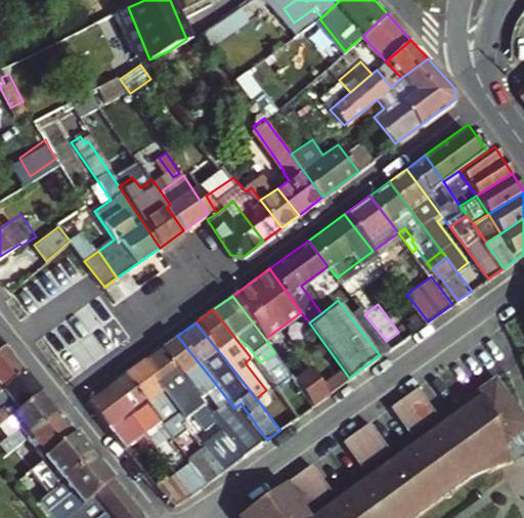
[(177,336),(159,349),(180,376),(188,370),(203,390),(214,382),(177,336)]
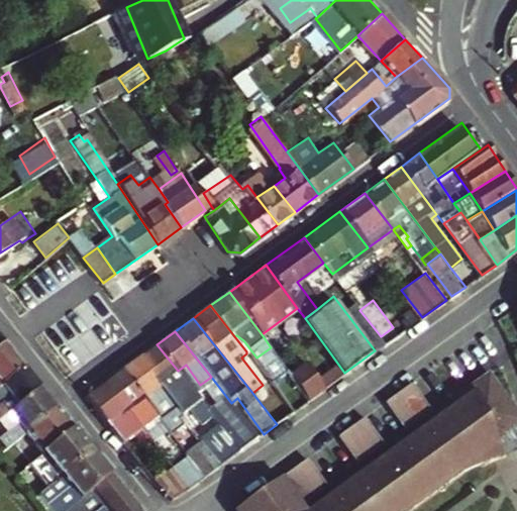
[(0,383),(25,363),(6,339),(0,343),(0,383)]
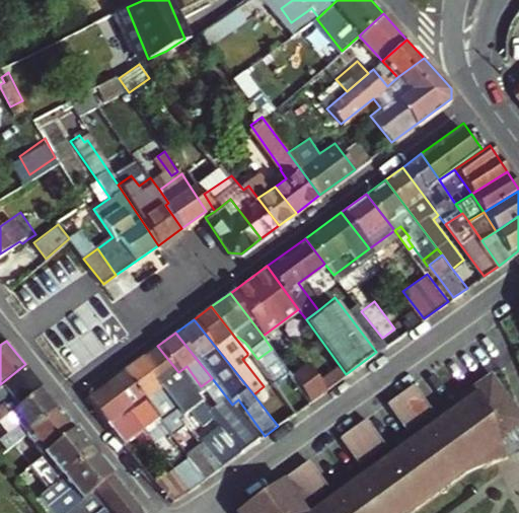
[(178,372),(157,346),(140,359),(184,418),(195,411),(203,422),(212,416),(178,372)]
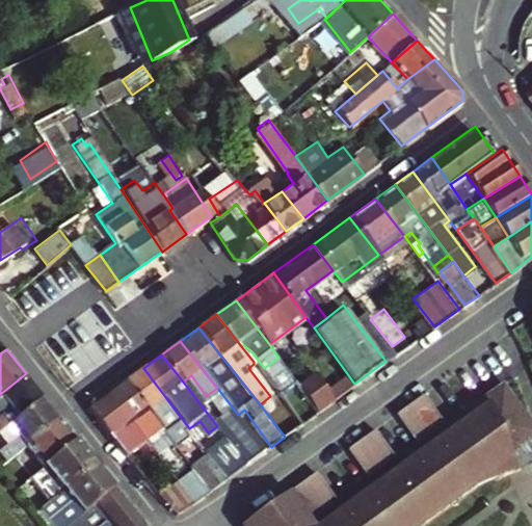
[(324,366),(304,375),(318,404),(338,396),(324,366)]
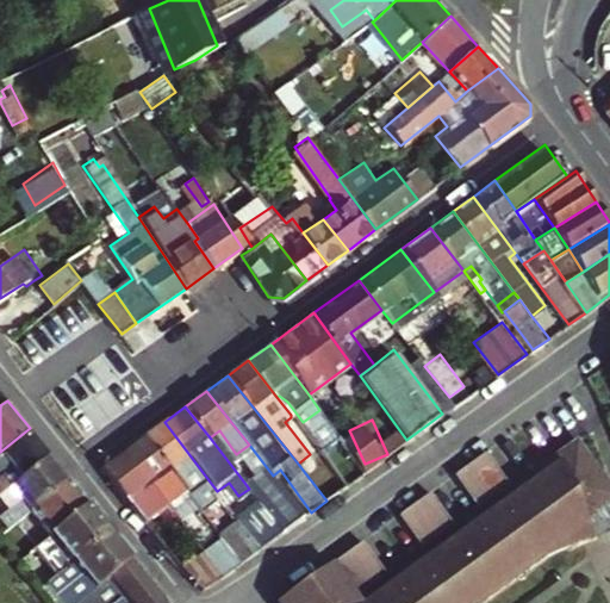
[(217,491),(165,422),(145,436),(195,502),(204,513),(223,498),(217,491)]
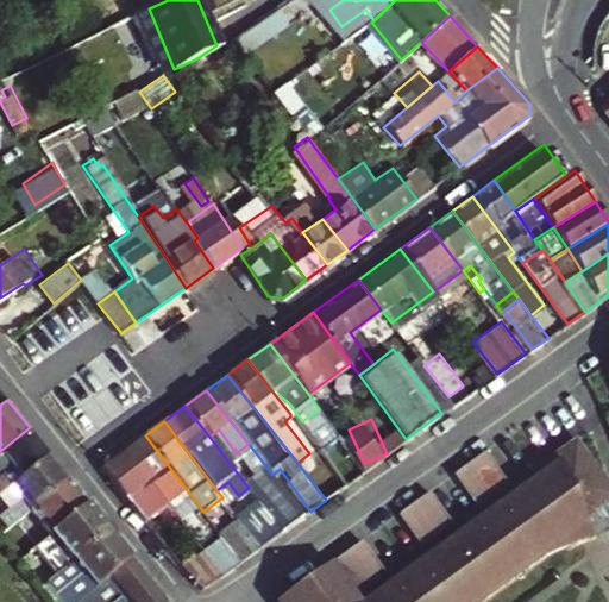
[(0,489),(49,451),(30,427),(0,451),(0,474),(2,477),(0,478),(0,489)]
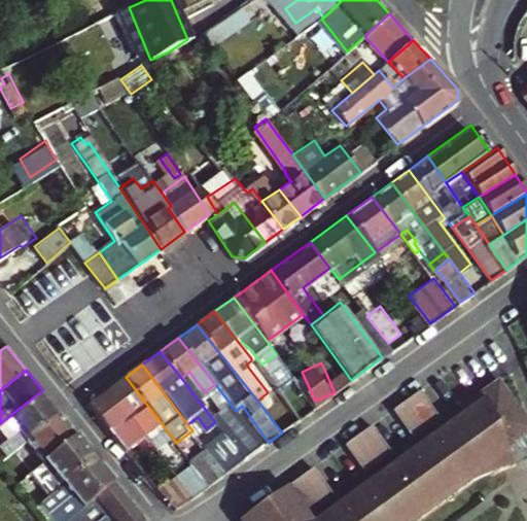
[(420,520),(494,465),(498,471),(513,464),(521,461),(524,433),(526,430),(526,409),(501,376),(483,389),(487,395),(317,520),(312,514),(324,505),(338,494),(316,466),(303,477),(291,485),(242,520),(420,520)]
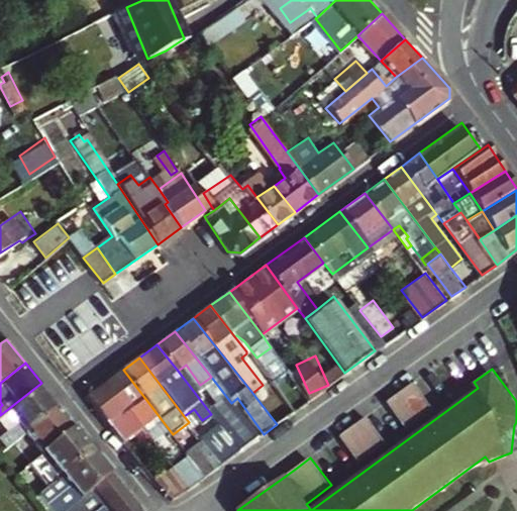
[(166,425),(123,370),(109,380),(151,436),(166,425)]
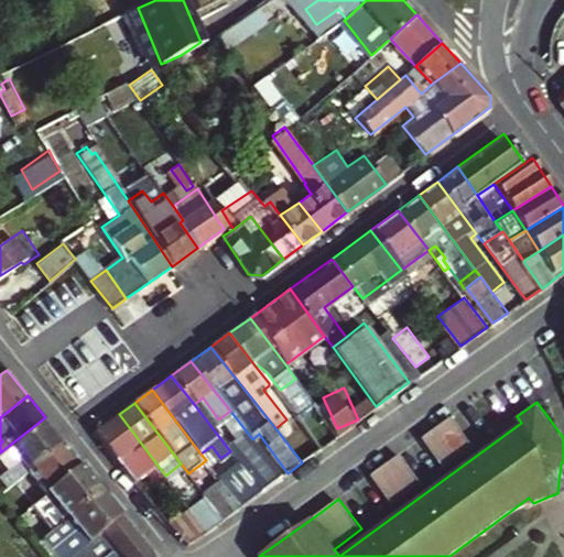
[(338,435),(314,403),(295,416),(321,448),(338,435)]
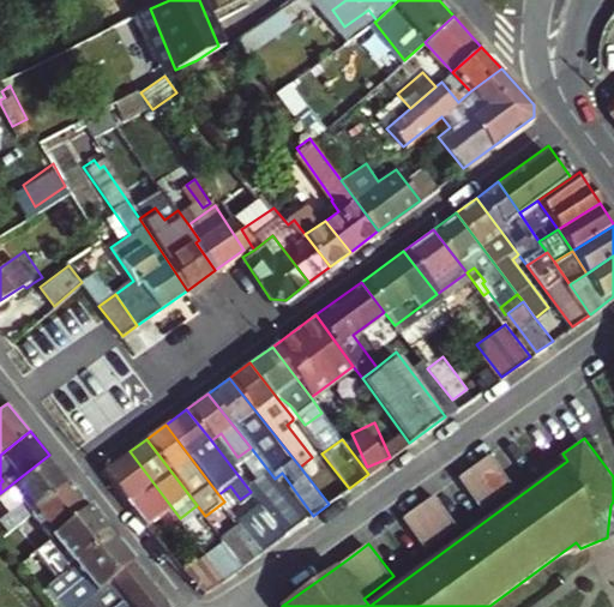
[(180,518),(130,451),(106,468),(127,499),(130,500),(148,522),(161,511),(172,524),(180,518)]
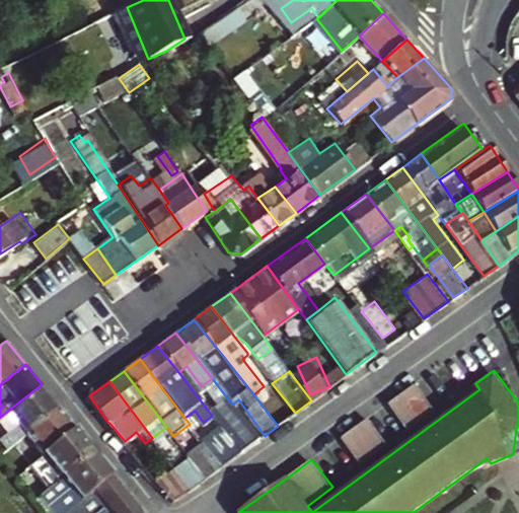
[(402,391),(387,404),(408,431),(424,419),(437,410),(416,382),(402,391)]
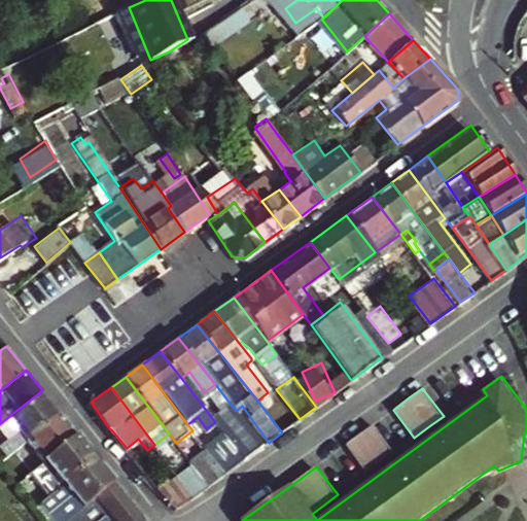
[(58,410),(42,390),(0,423),(0,439),(1,441),(0,441),(0,447),(5,454),(58,410)]
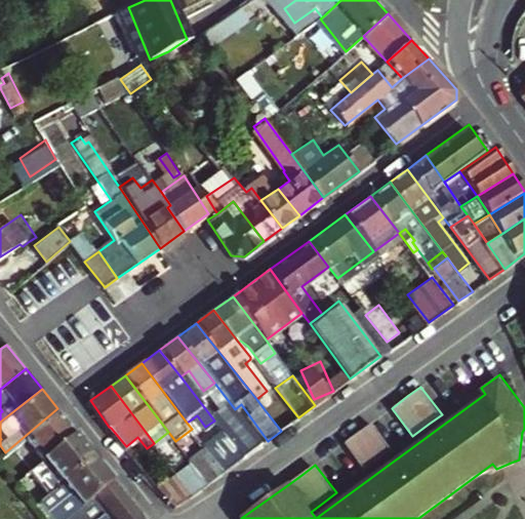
[(76,431),(57,408),(5,452),(22,473),(29,468),(76,431)]
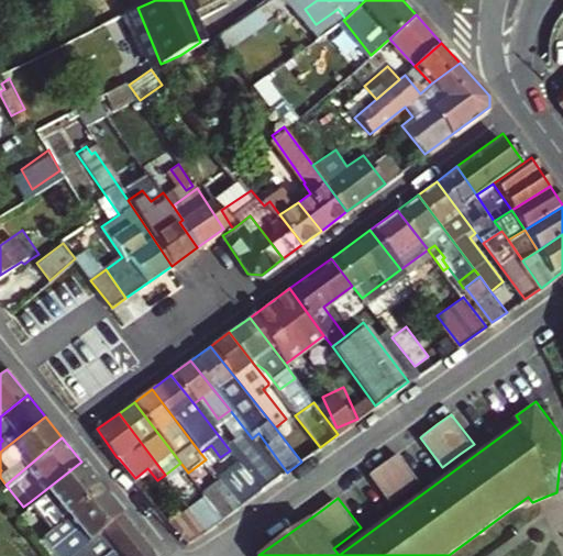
[(236,458),(241,465),(263,492),(283,477),(255,443),(236,458)]
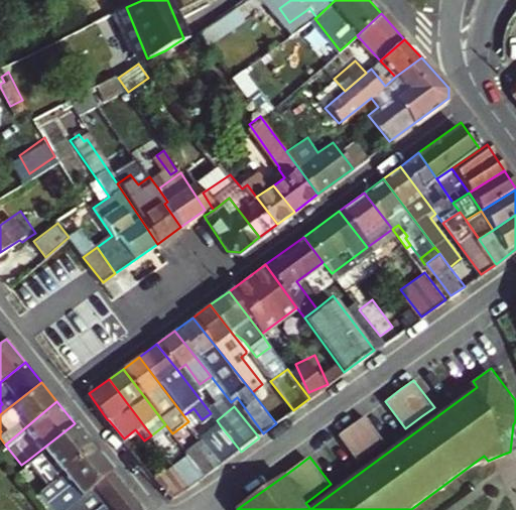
[(353,424),(339,435),(360,463),(374,452),(387,441),(367,414),(353,424)]
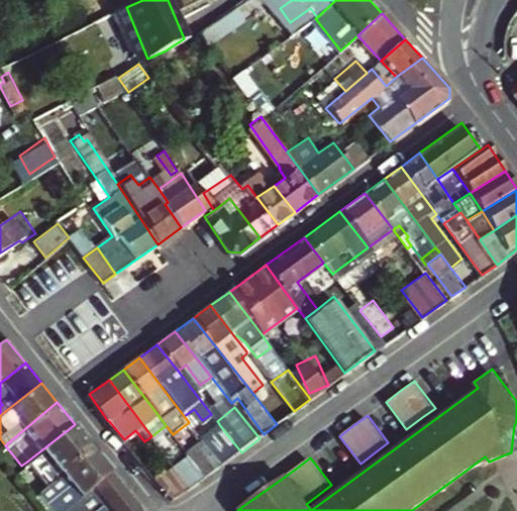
[(46,484),(94,447),(75,424),(28,461),(46,484)]
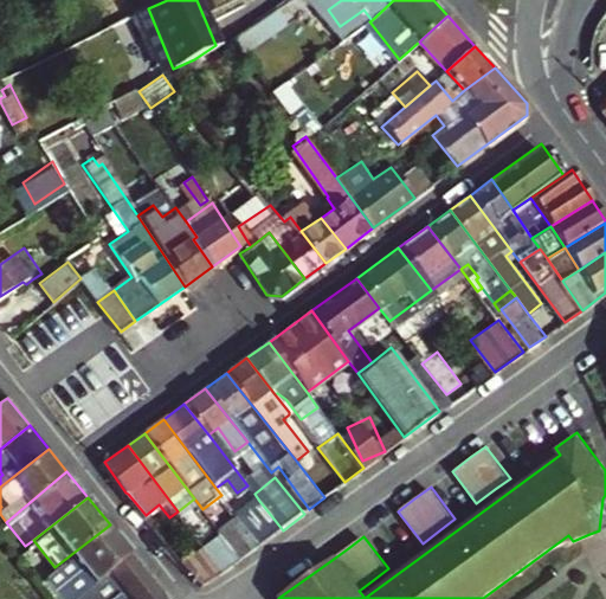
[(259,501),(238,517),(260,548),(283,530),(259,501)]
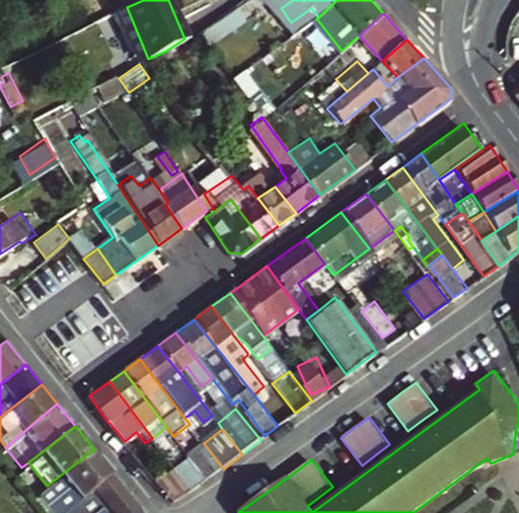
[(204,443),(202,440),(192,447),(213,475),(223,469),(204,443)]
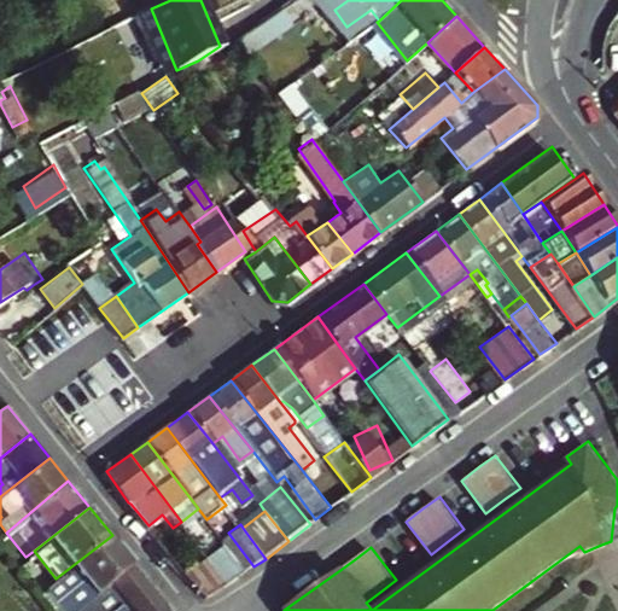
[(71,610),(89,598),(134,562),(112,535),(56,579),(39,592),(53,610),(71,610)]
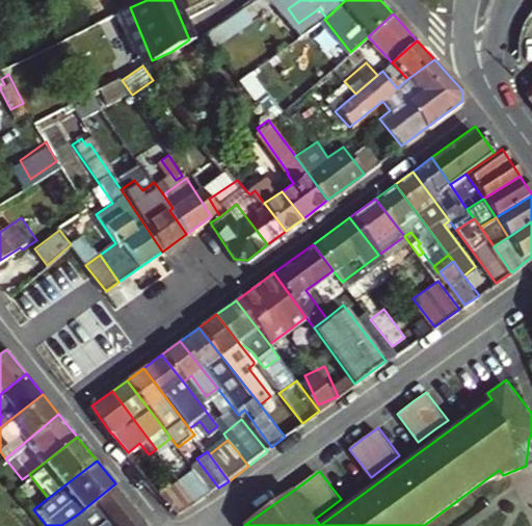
[(192,467),(178,478),(194,501),(211,492),(192,467)]
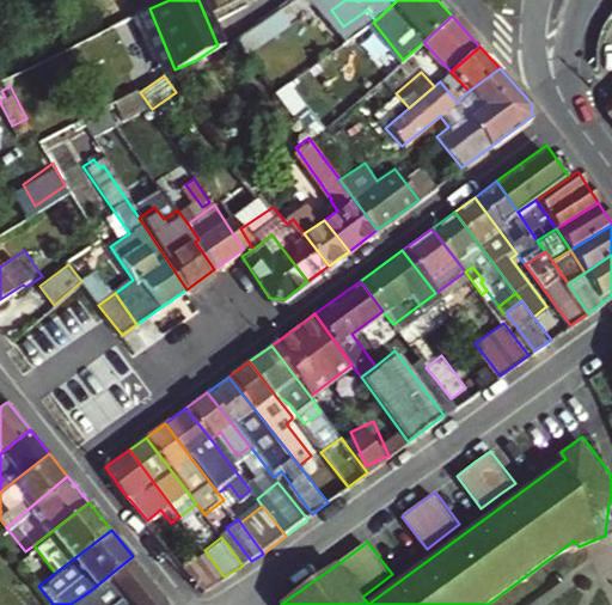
[(204,550),(184,566),(204,588),(224,576),(204,550)]
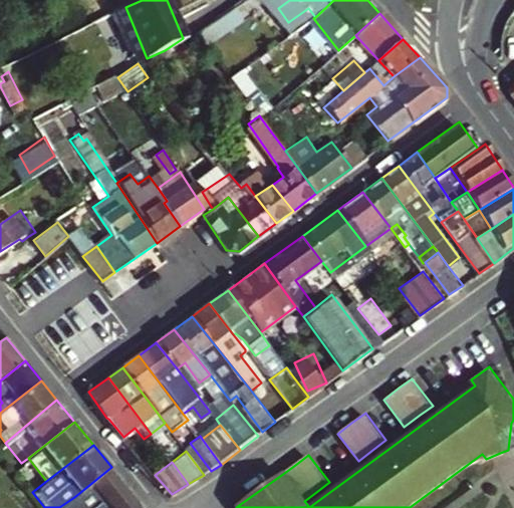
[(89,507),(102,498),(109,507),(145,507),(146,507),(111,467),(74,497),(83,507),(89,507)]
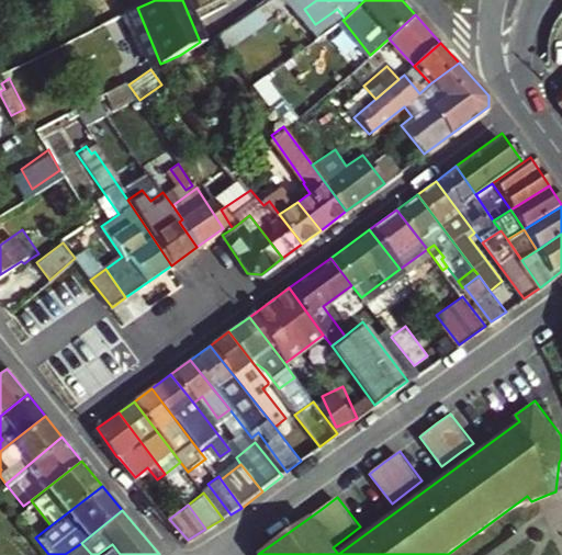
[(120,554),(112,544),(98,554),(120,554)]
